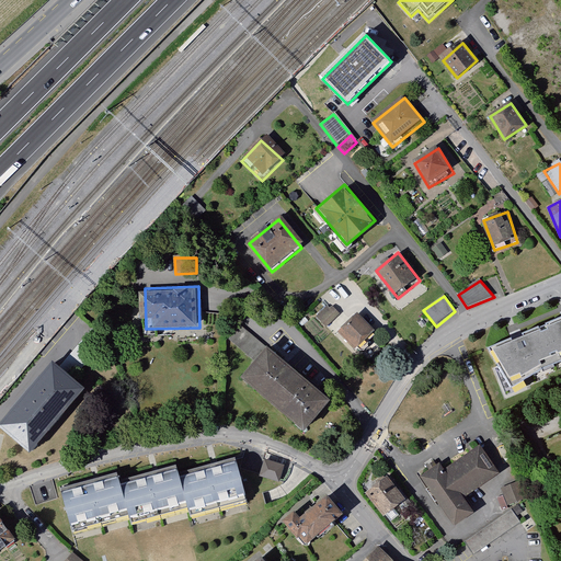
[(340,312),(328,301),(316,315),(328,325),(340,312)]
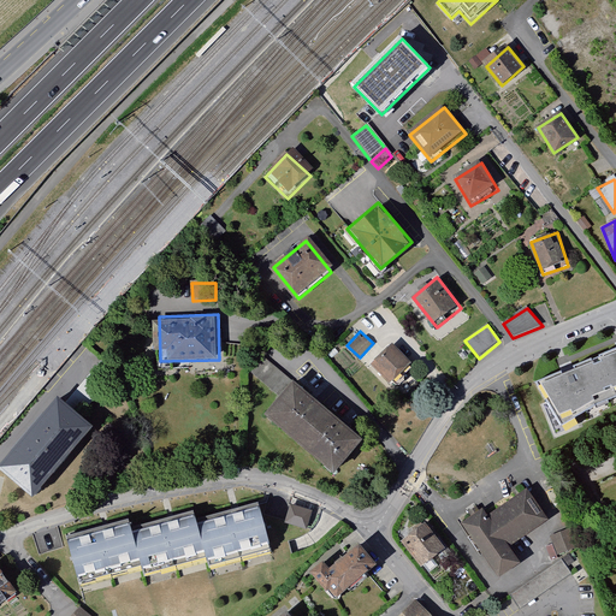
[(415,362),(395,342),(372,365),(394,385),(415,362)]
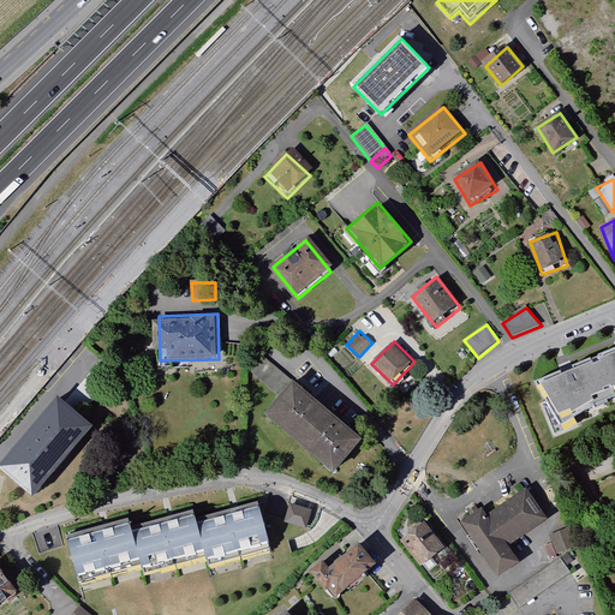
[(614,347),(533,380),(553,433),(614,408),(614,347)]
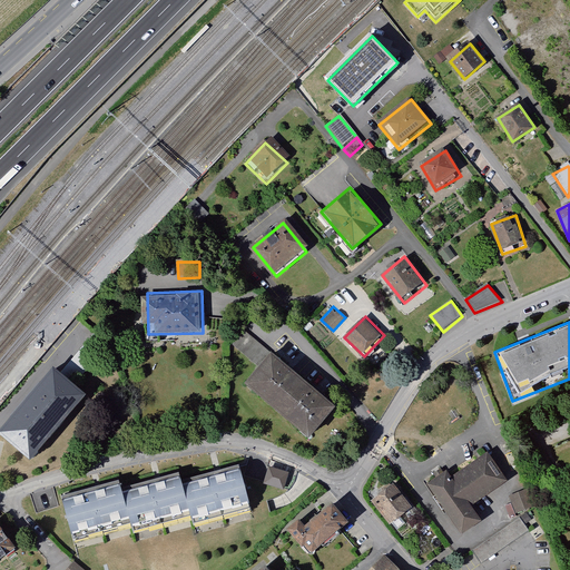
[(91,334),(57,376),(68,385),(72,379),(78,382),(106,346),(91,334)]
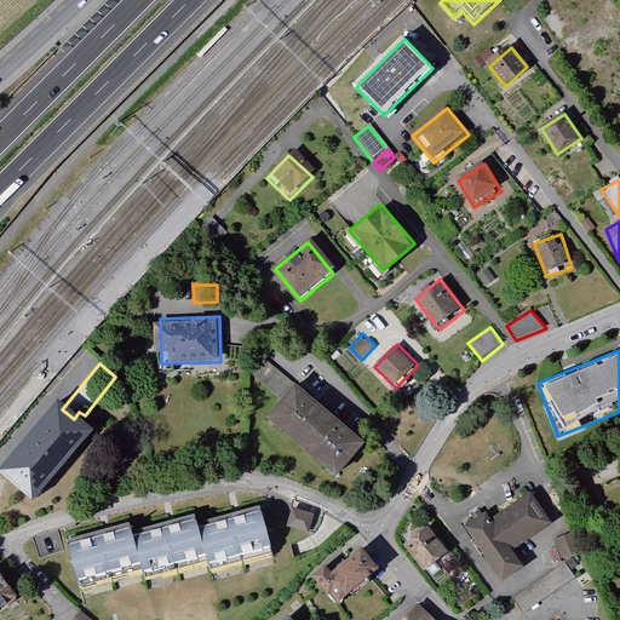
[(52,391),(63,399),(74,384),(63,375),(52,391)]
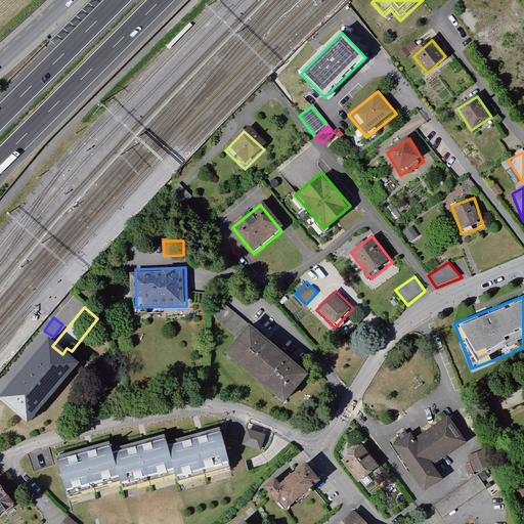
[(312,370),(253,320),(227,351),(287,401),(312,370)]
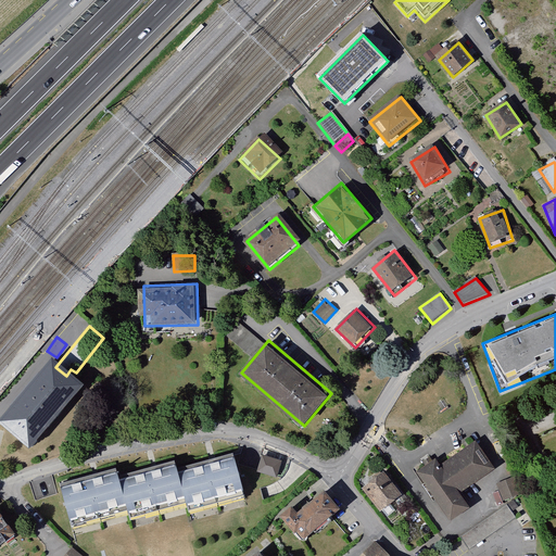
[(55,367),(52,364),(38,380),(1,424),(30,447),(80,388),(66,376),(55,367)]
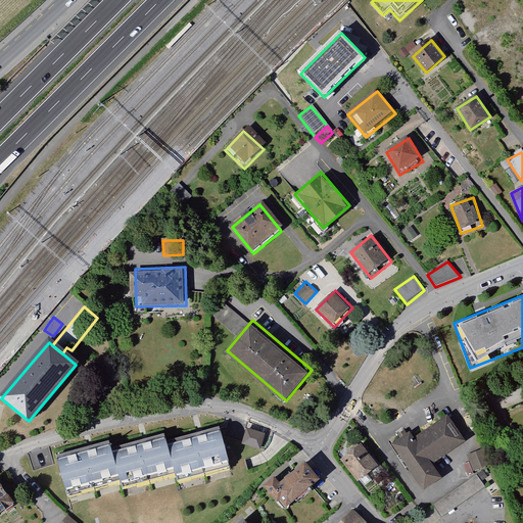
[(392,442),(427,490),(446,476),(436,463),(467,441),(448,416),(417,437),(412,429),(392,442)]
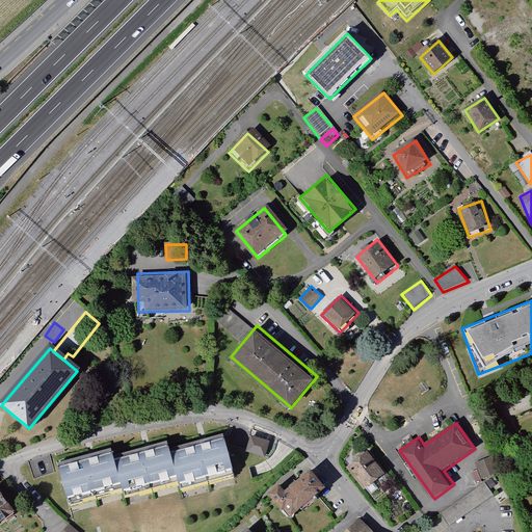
[(271,441),(250,434),(246,450),(267,455),(271,441)]
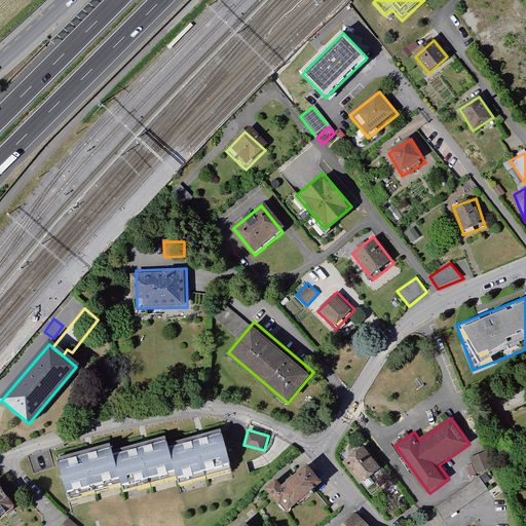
[(235,468),(226,431),(172,445),(178,472),(180,481),(235,468)]
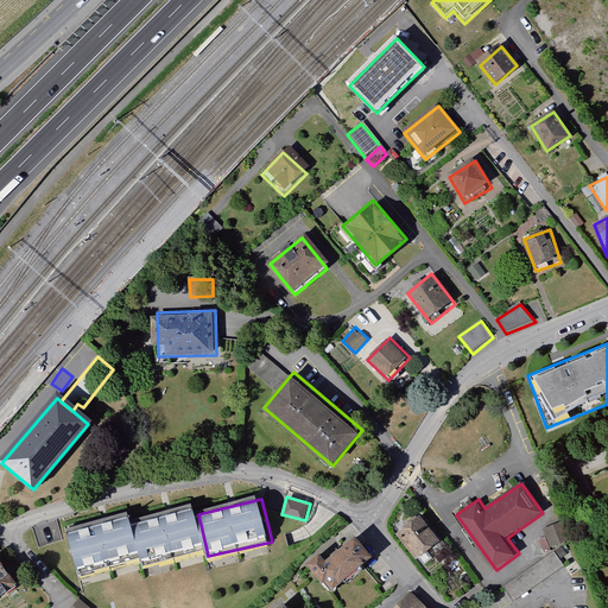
[(206,545),(198,514),(194,502),(131,520),(141,553),(145,563),(206,545)]
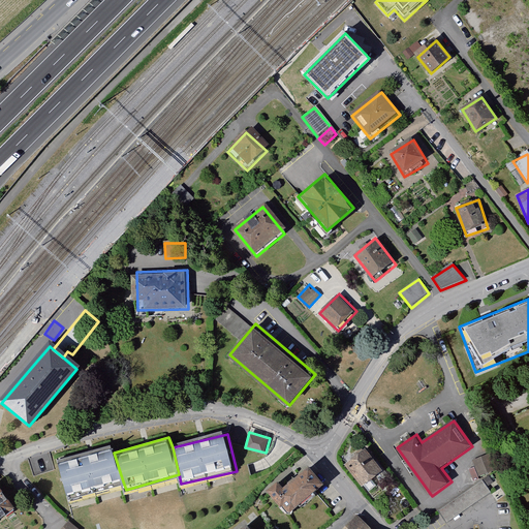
[(66,500),(123,481),(114,453),(111,444),(54,463),(66,500)]
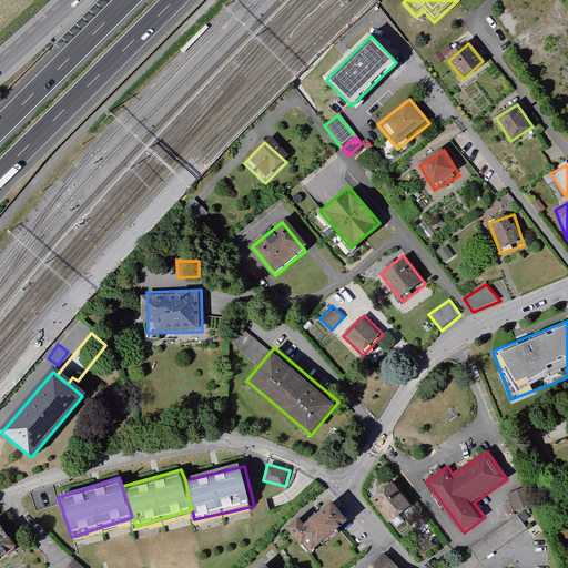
[(414,504),(395,480),(374,497),(394,521),(414,504)]
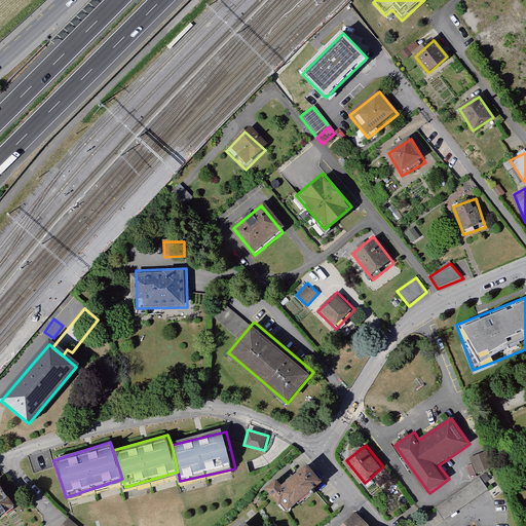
[(468,455),(475,473),(490,468),(484,450),(468,455)]
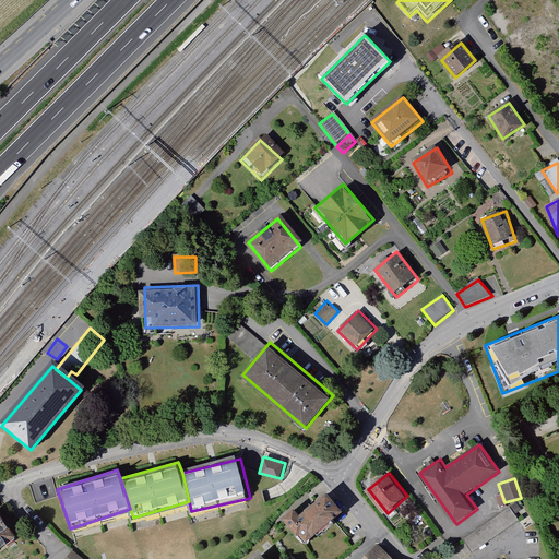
[(346,510),(331,491),(305,514),(298,507),(284,519),(306,544),(346,510)]
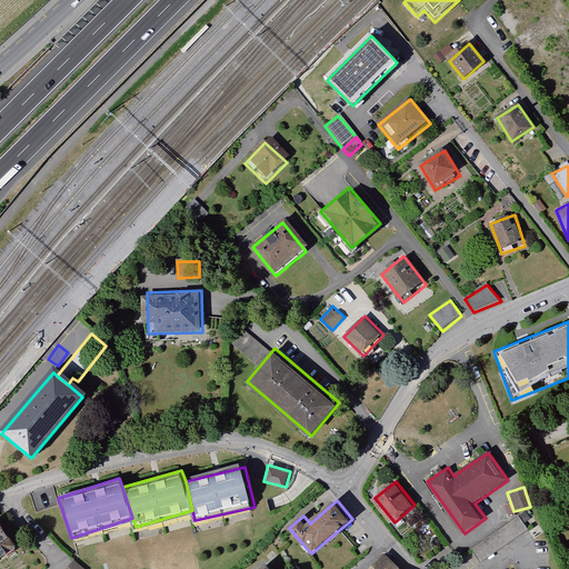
[(517,516),(471,549),(480,561),(529,528),(517,516)]
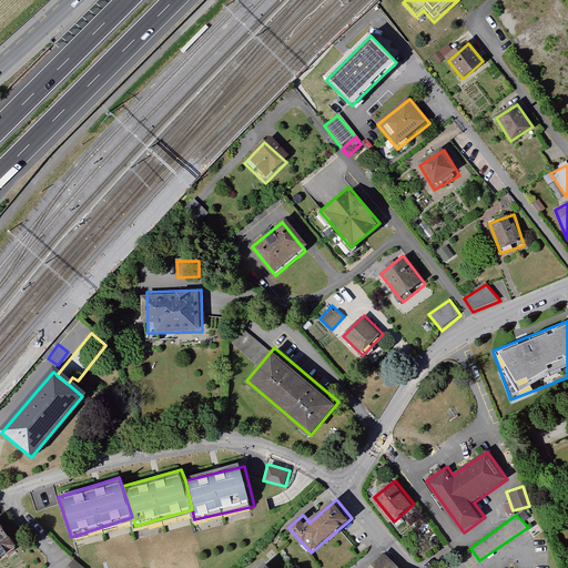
[(0,563),(22,547),(0,516),(0,563)]
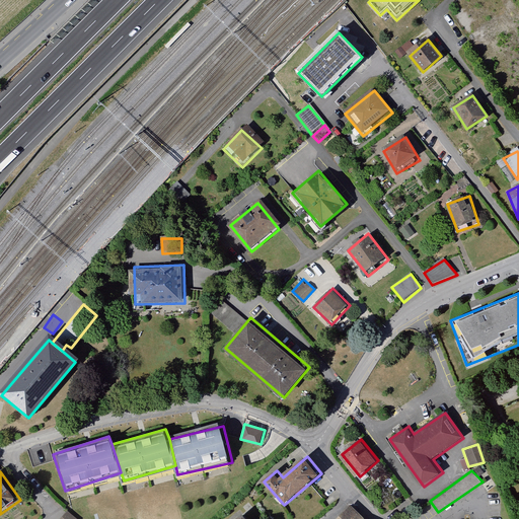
[(362,518),(351,507),(338,518),(362,518)]
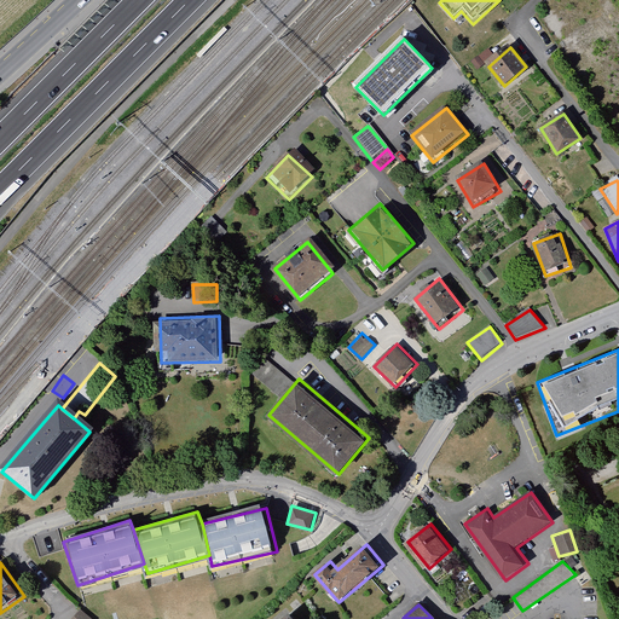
[(92,618),(94,618),(81,608),(73,618),(92,618)]
